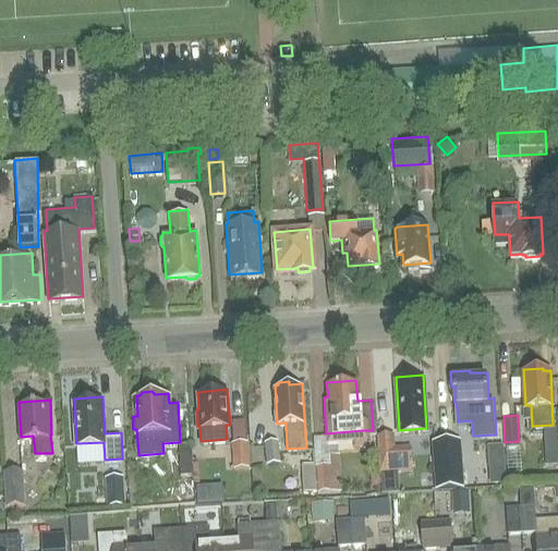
[(379,469),(411,468),(410,442),(393,443),(392,430),(377,431),(379,469)]
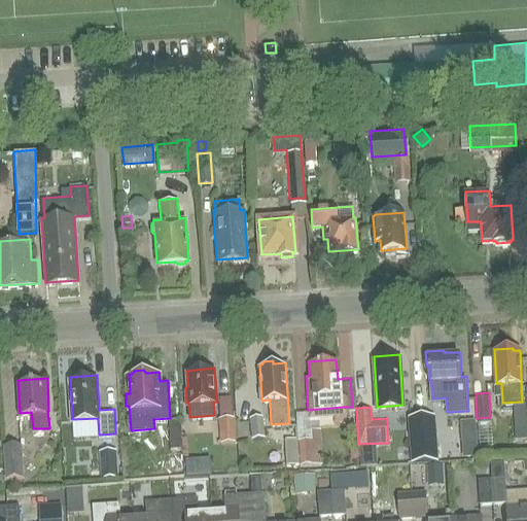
[(433,414),(411,415),(413,458),(436,457),(433,414)]
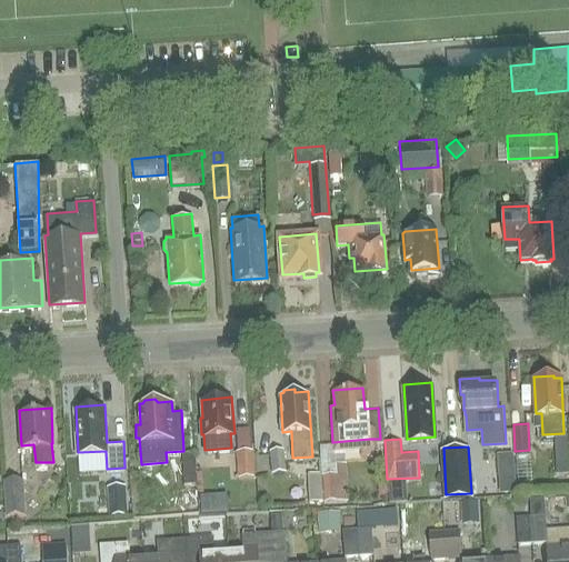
[(253,474),(251,448),(236,449),(238,475),(253,474)]
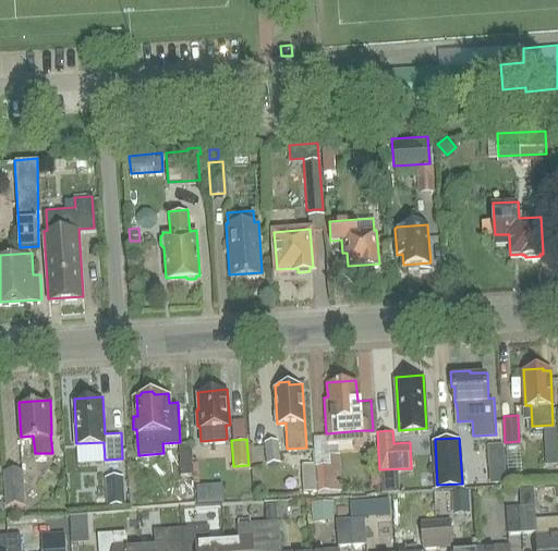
[(278,461),(277,439),(265,440),(267,462),(278,461)]
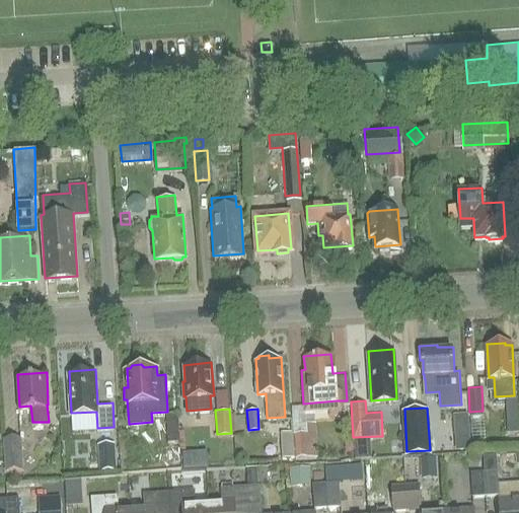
[(177,411),(166,412),(168,440),(167,440),(168,462),(180,461),(177,411)]
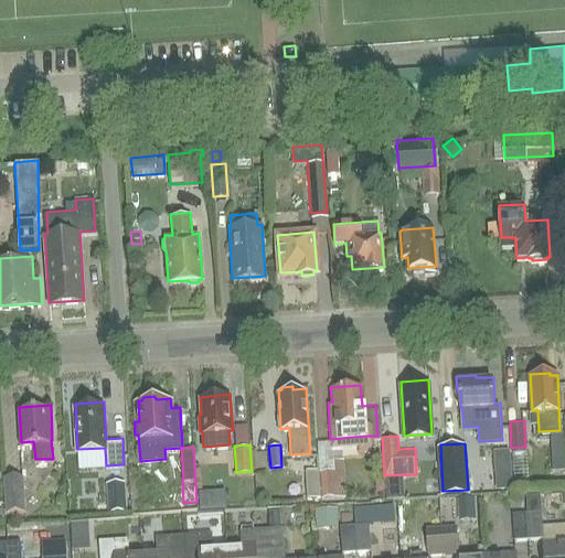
[(342,459),(332,460),(332,470),(320,471),(322,495),(344,493),(342,459)]
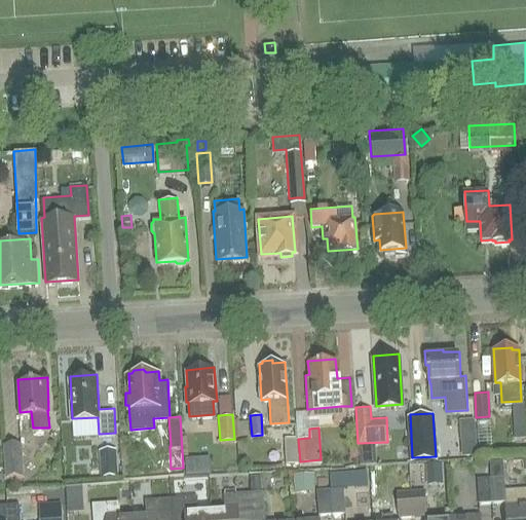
[(285,434),(286,460),(287,461),(299,460),(297,434),(285,434)]
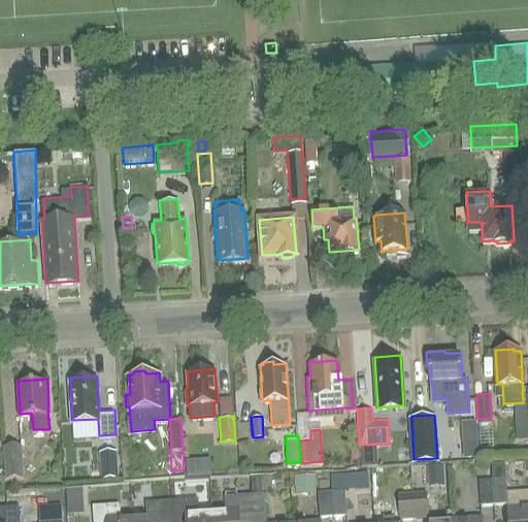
[(477,441),(465,442),(465,452),(479,451),(477,441)]
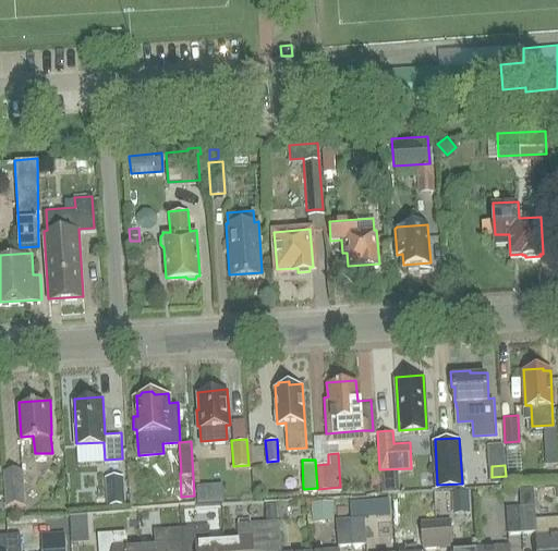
[(26,503),(24,467),(4,468),(7,504),(26,503)]
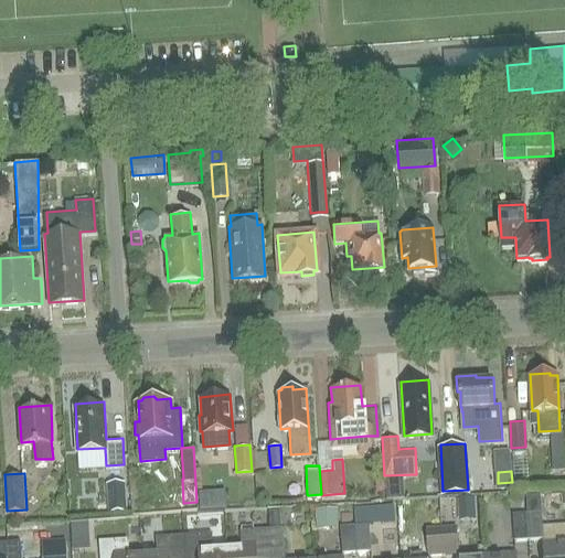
[(386,496),(404,495),(403,475),(385,476),(386,496)]
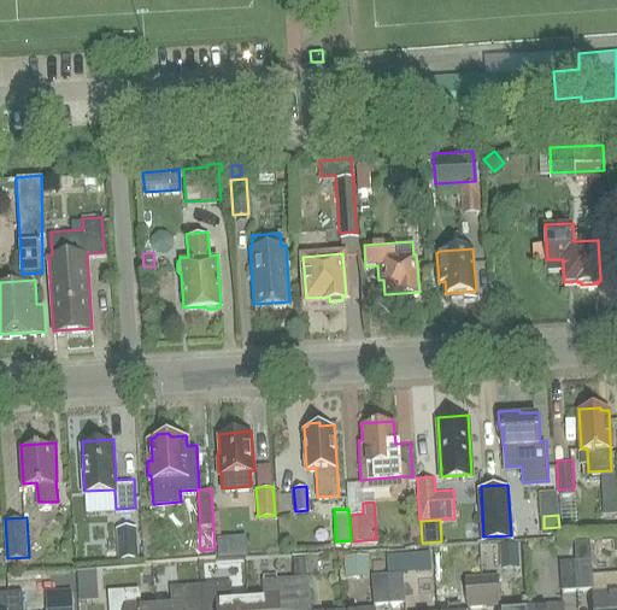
[(135,526),(116,527),(117,543),(136,541),(135,526)]
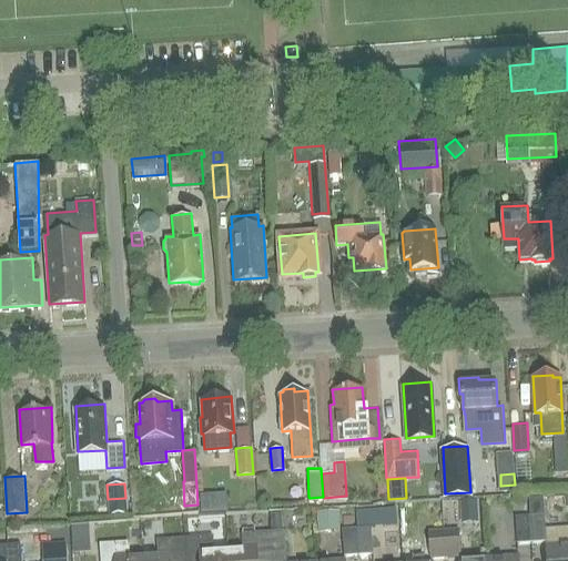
[(528,495),(530,513),(531,539),(546,539),(543,493),(528,495)]
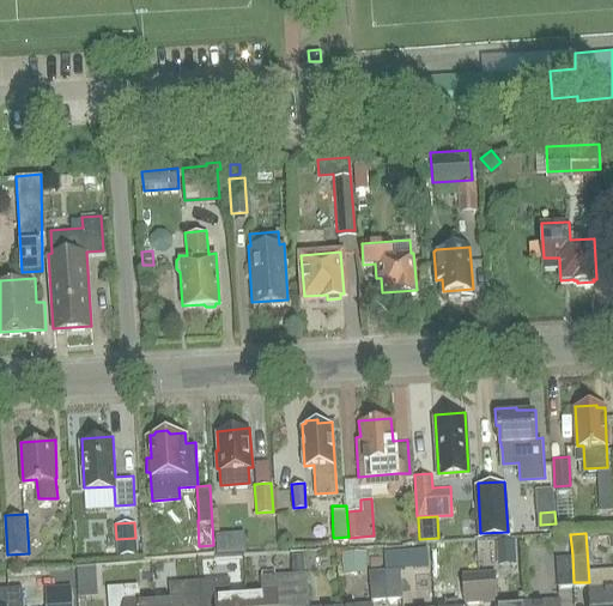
[(384,547),(386,567),(399,565),(398,546),(384,547)]
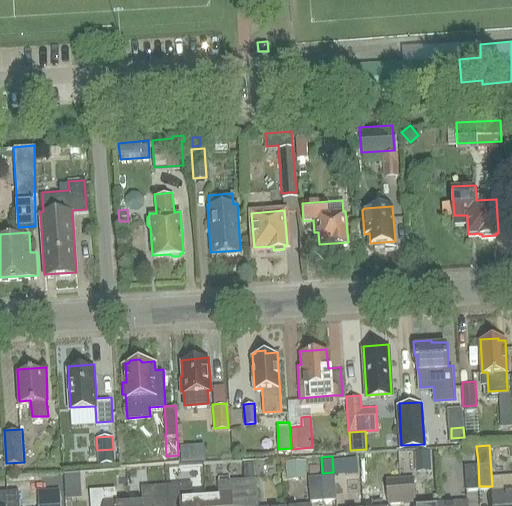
[(285,459),(286,476),(306,475),(305,458),(285,459)]
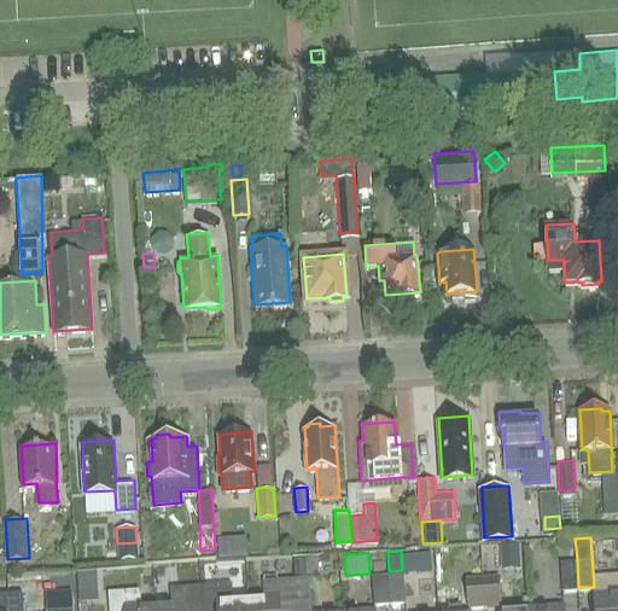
[(301,574),(307,574),(305,554),(295,556),(296,574),(301,574)]
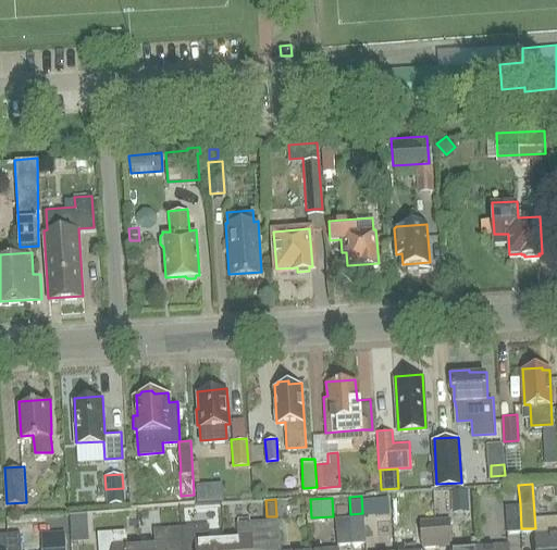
[(507,529),(521,528),(520,503),(505,503),(507,529)]
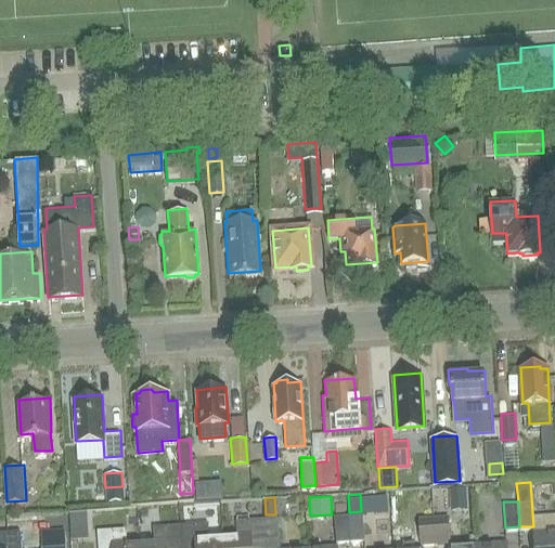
[(86,510),(69,511),(69,525),(87,524),(86,510)]
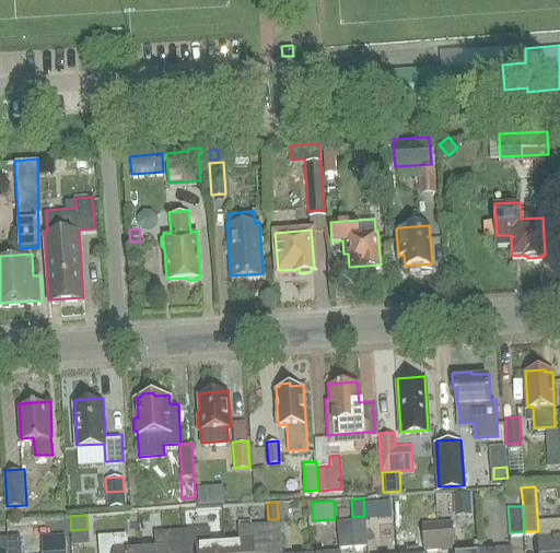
[(351,518),(352,545),(366,544),(365,517),(351,518)]
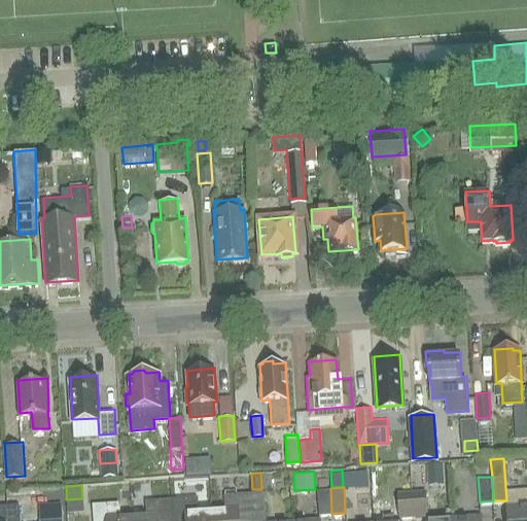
[(318,515),(331,514),(330,488),(317,489),(318,515)]
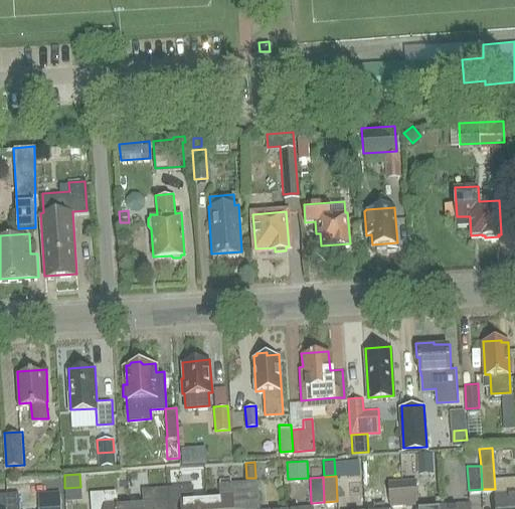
[(402,479),(404,504),(416,503),(414,478),(402,479)]
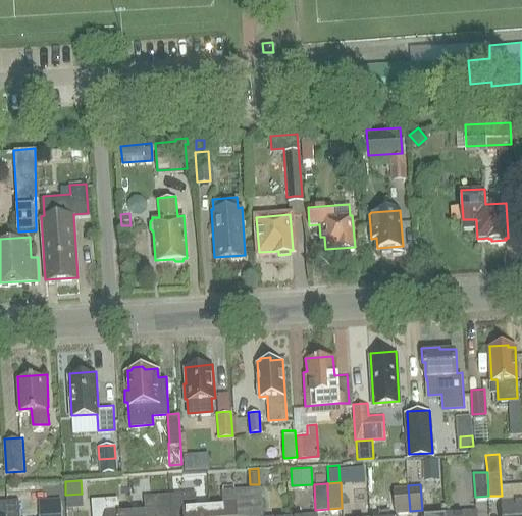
[(247,486),(249,514),(262,513),(260,485),(247,486)]
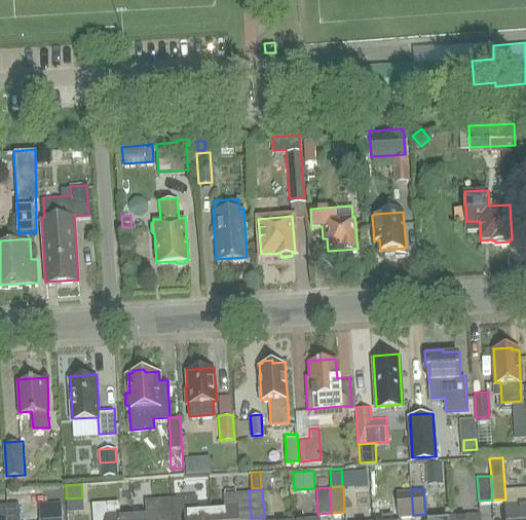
[(399,515),(413,515),(411,489),(398,490),(399,515)]
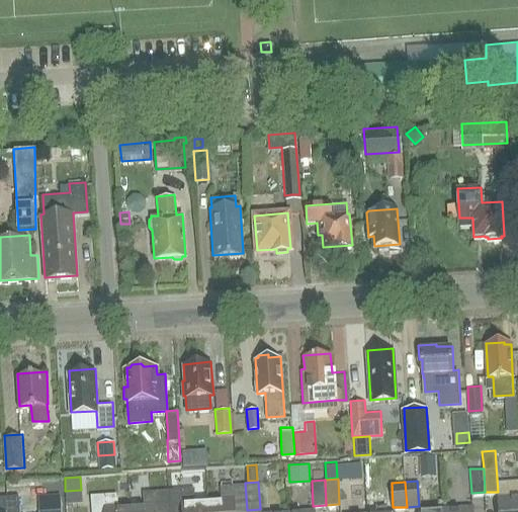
[(234,511),(247,510),(245,483),(219,485),(220,498),(206,499),(207,511),(234,511)]
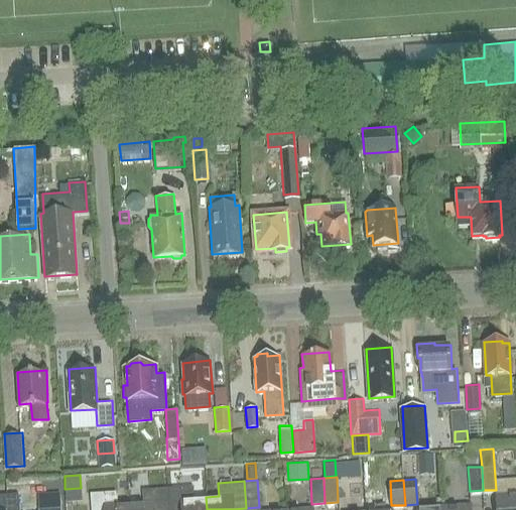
[(207,509),(206,497),(194,498),(191,485),(166,487),(167,509),(207,509)]
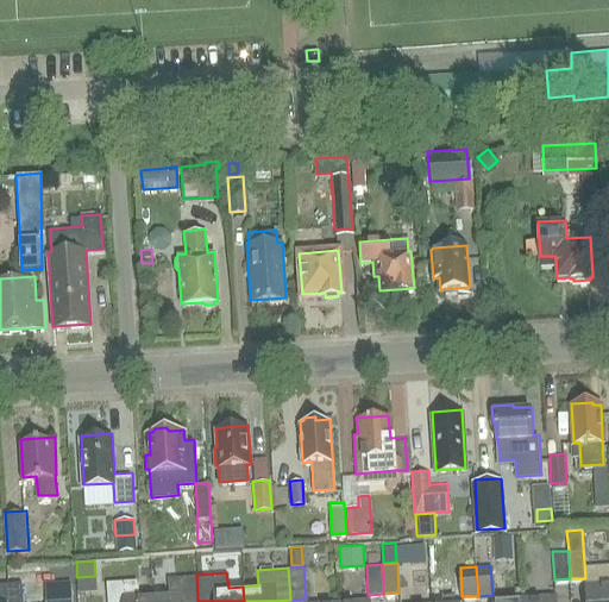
[(198,601),(196,575),(167,576),(168,591),(154,593),(154,601),(198,601)]
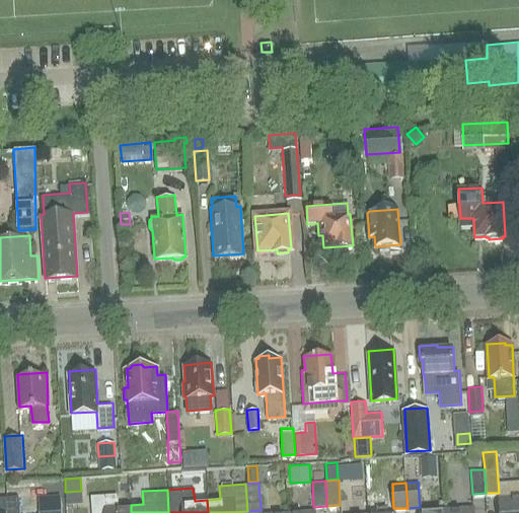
[(131,512),(131,505),(118,506),(117,493),(90,495),(91,512),(131,512)]
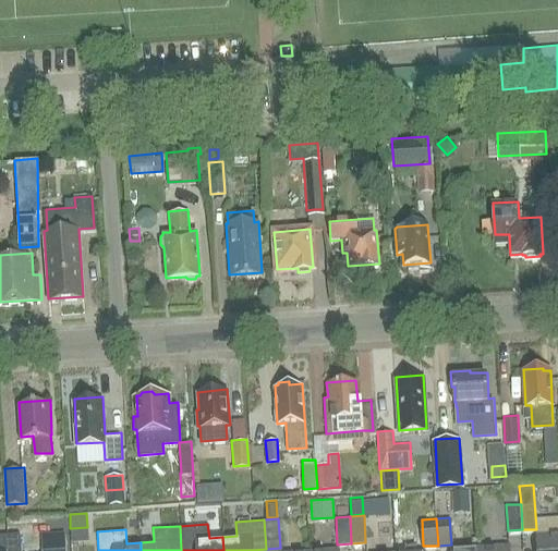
[(536,550),(557,550),(557,531),(536,534),(536,550)]
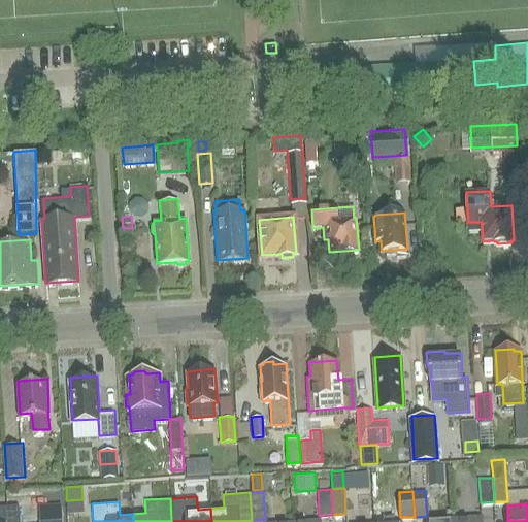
[(21,521),(20,504),(0,504),(0,521),(21,521)]
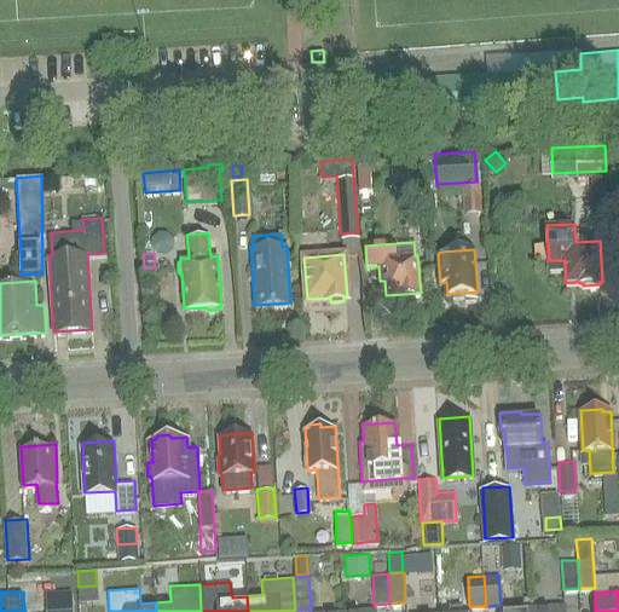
[(71,611),(70,599),(45,601),(45,611),(71,611)]
